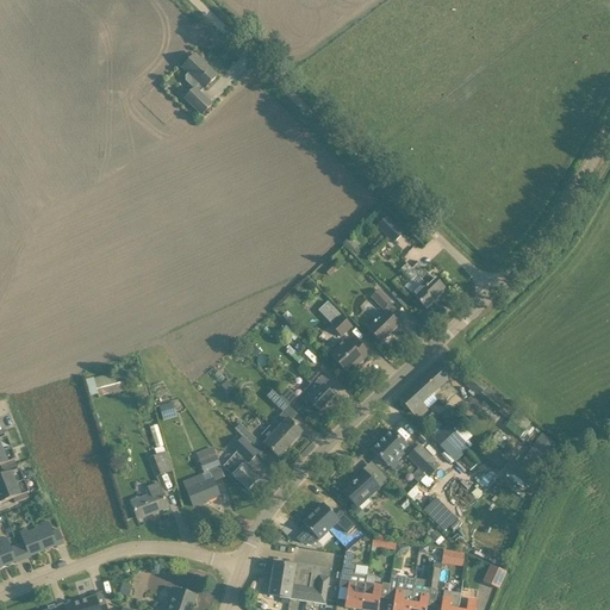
[(195,55),(182,68),(188,74),(185,76),(185,82),(193,91),(185,99),(203,116),(212,105),(200,93),(204,89),(205,89),(218,76),(195,55)]
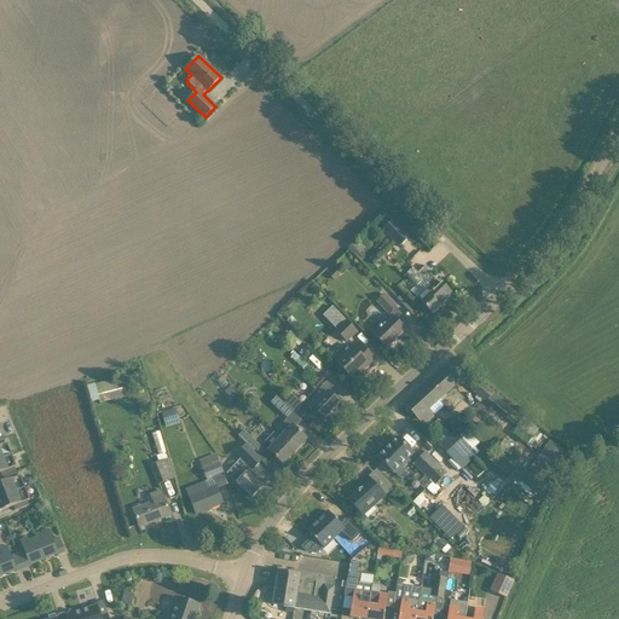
[(410,237),(393,220),(383,231),(400,247),(410,237)]
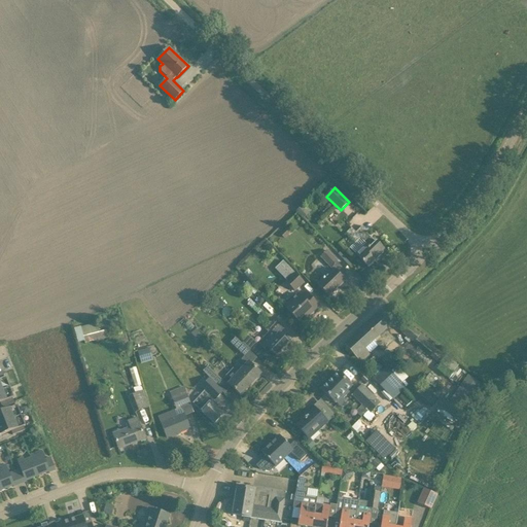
[(302,206),(296,211),(304,219),(309,214),(302,206)]
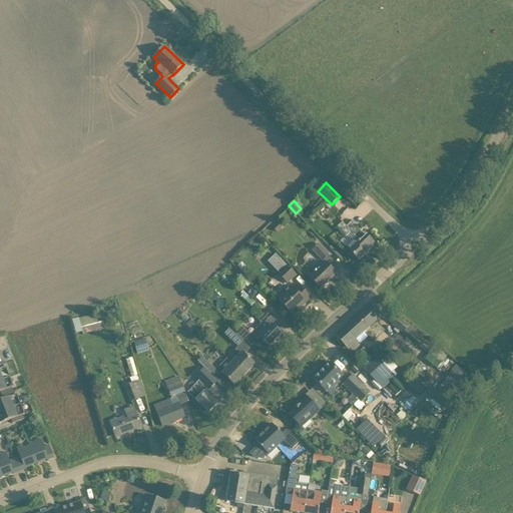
[(353,254),(353,255),(359,261),(376,244),(367,234),(366,236),(352,221),(347,226),(343,222),(338,226),(347,236),(351,232),(356,237),(352,241),(346,247),(353,254)]
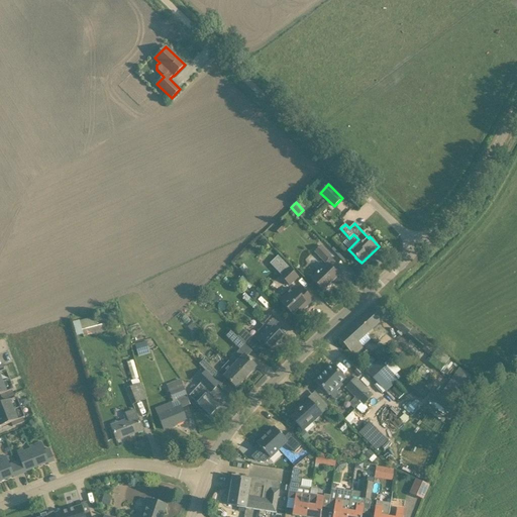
[(275,230),(279,234),(286,228),(282,224),(275,230)]
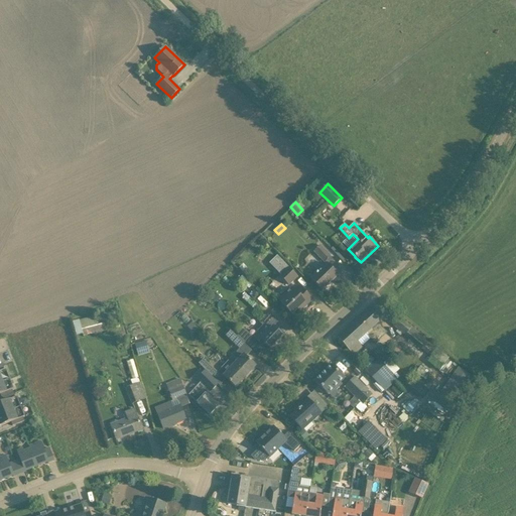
[(324,263),(331,256),(320,245),(313,252),(324,263)]
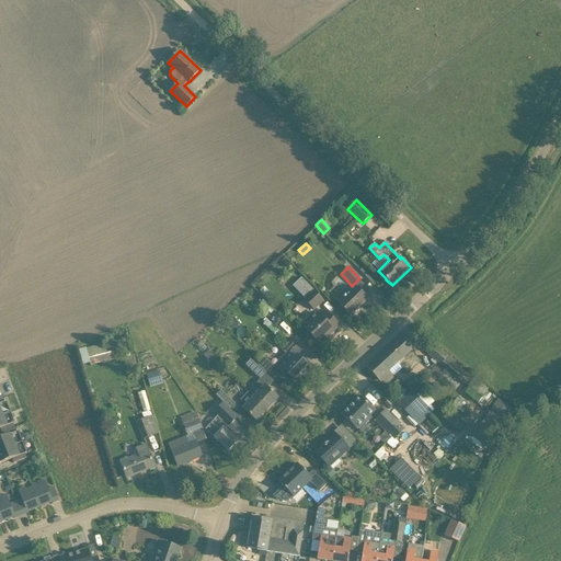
[(355,287),(339,304),(351,316),(368,299),(355,287)]
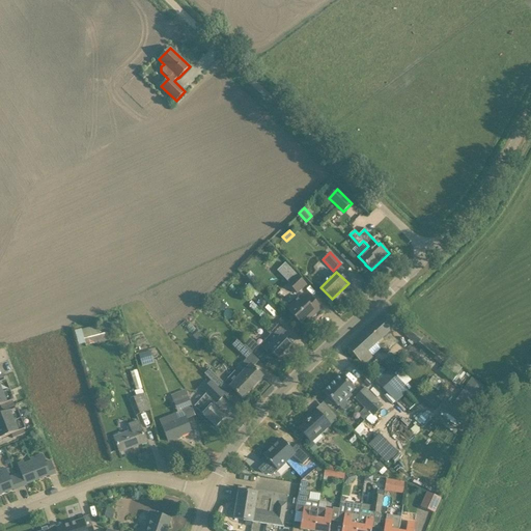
[(298,295),(307,285),(297,275),(287,283),(298,295)]
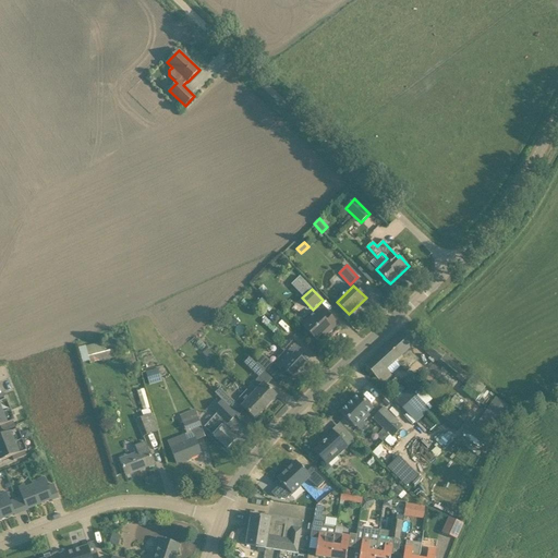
[(316,312),(302,326),(316,340),(323,335),(325,337),(338,325),(323,310),(318,314),(316,312)]
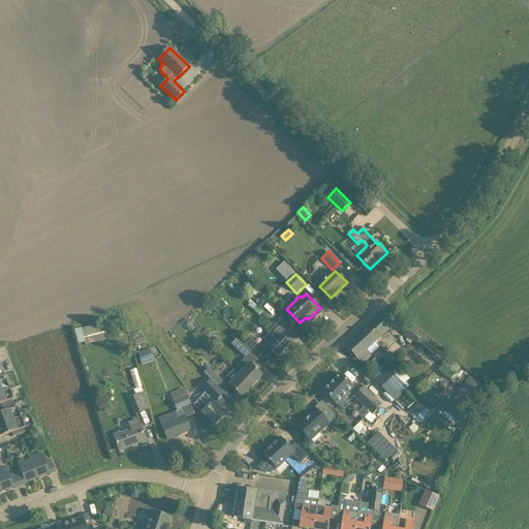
[(367,350),(375,343),(384,352),(396,342),(386,332),(394,325),(389,321),(382,314),(346,346),(353,354),(363,365),(372,355),(367,350)]
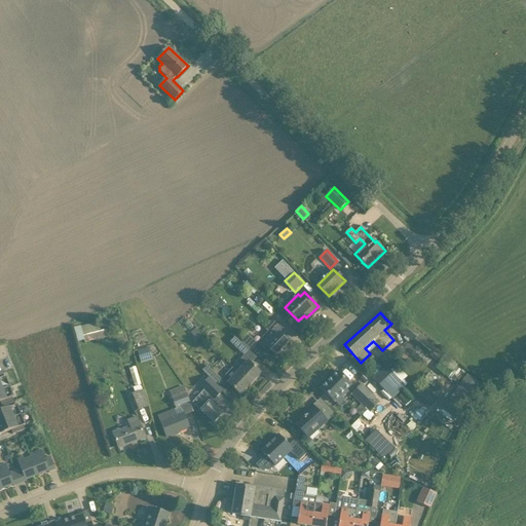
[(249,336),(241,343),(249,350),(250,349),(251,349),(260,359),(266,352),(269,349),(276,357),(284,348),(289,342),(279,334),(276,332),(282,326),(274,320),(269,325),(268,326),(265,329),(268,332),(258,344),(249,336)]
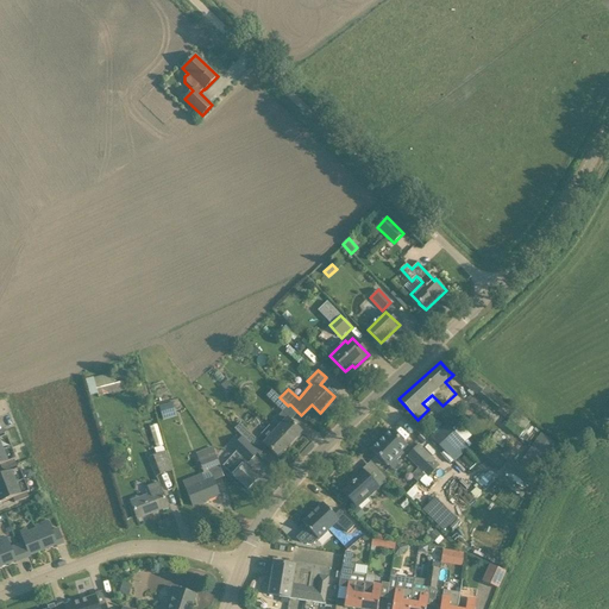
[(113,374),(94,378),(98,395),(99,397),(108,395),(106,387),(115,384),(114,380),(113,374)]
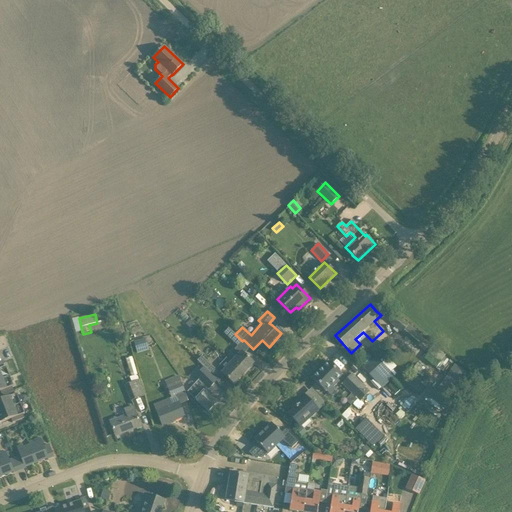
[(431,343),(395,314),(389,322),(405,335),(404,336),(424,352),(431,343)]
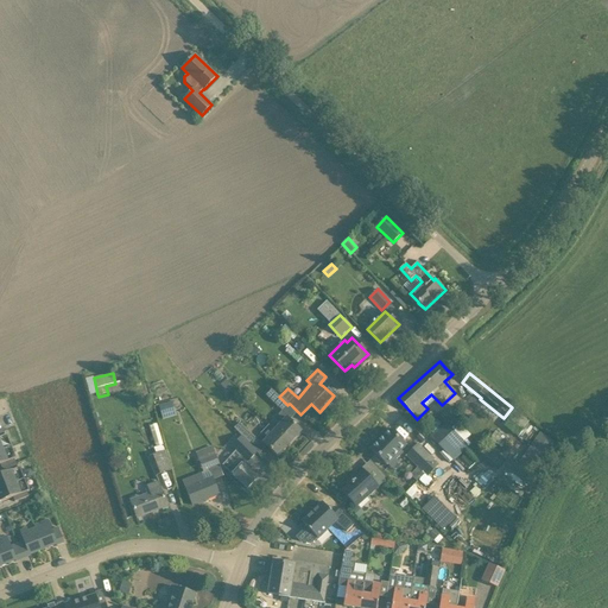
[(221,386),(225,390),(227,393),(233,388),(229,385),(226,380),(221,386)]
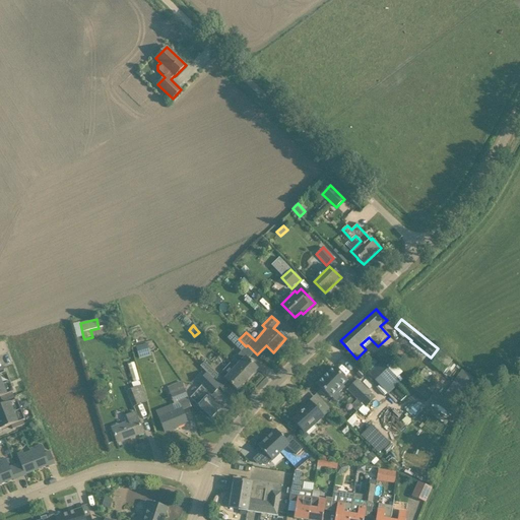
[(232,333),(228,338),(241,351),(238,355),(243,361),(236,368),(248,380),(258,369),(248,360),(246,359),(247,356),(242,351),(246,346),(239,339),(232,333)]
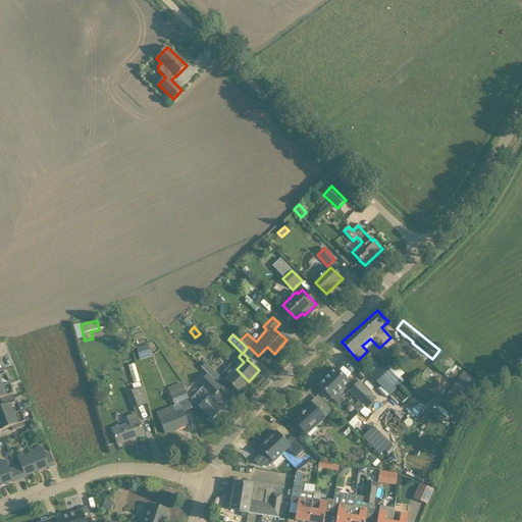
[(137,348),(137,349),(140,360),(152,357),(148,345),(137,348)]
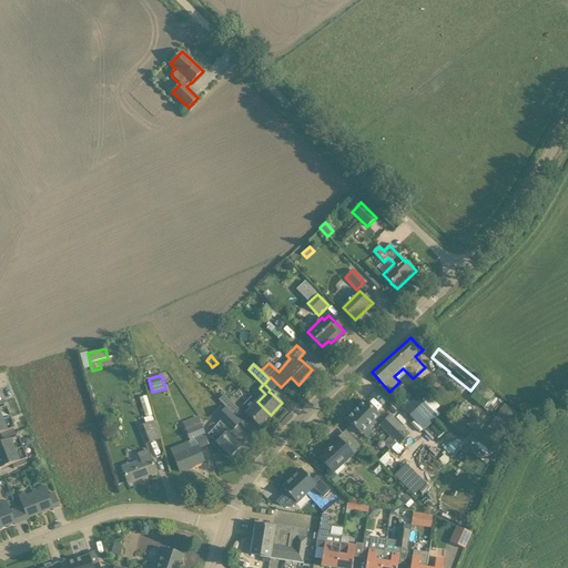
[(494,394),(480,384),(474,391),(475,392),(488,402),(494,394)]
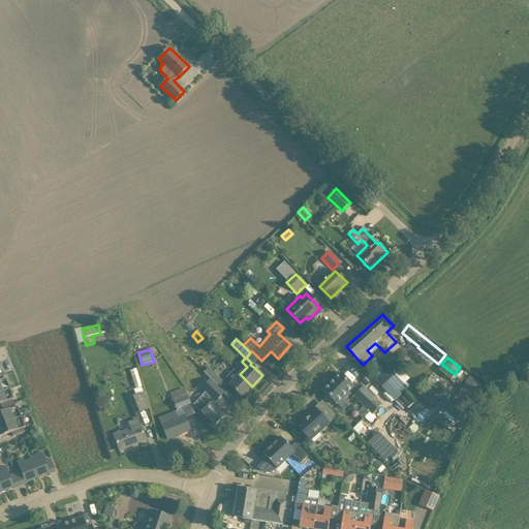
[(387,368),(375,380),(395,401),(407,390),(387,368)]
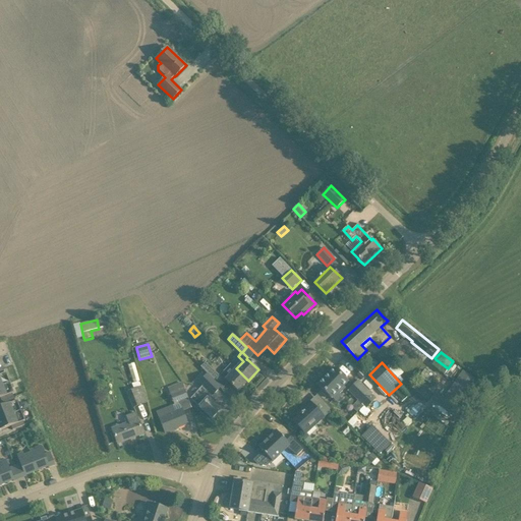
[(403,373),(393,362),(387,367),(398,379),(403,373)]
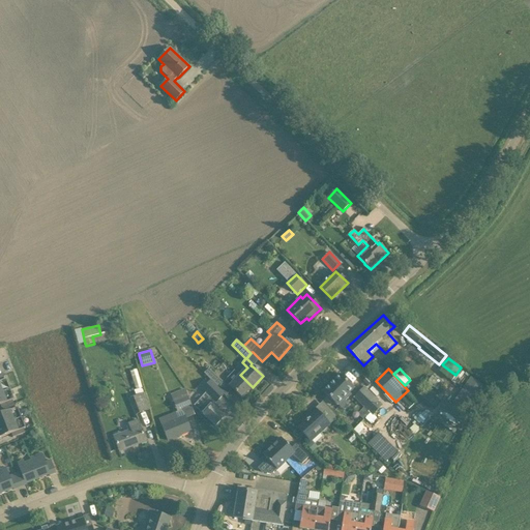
[(204,375),(213,384),(217,388),(223,383),(209,370),(204,374),(204,375)]
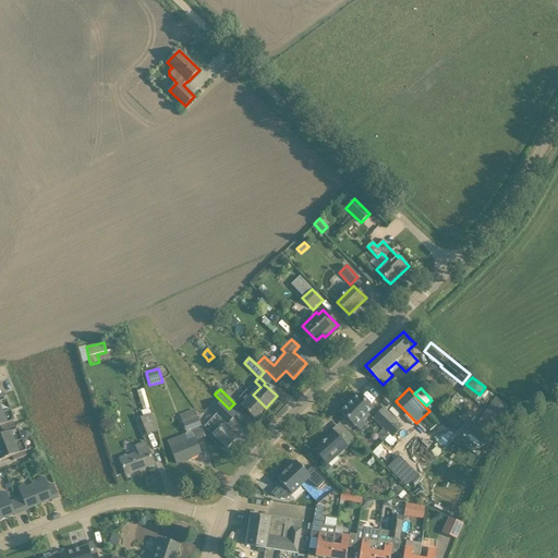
[(240,398),(234,403),(241,409),(242,408),(255,420),(266,408),(253,395),(247,390),(240,398)]
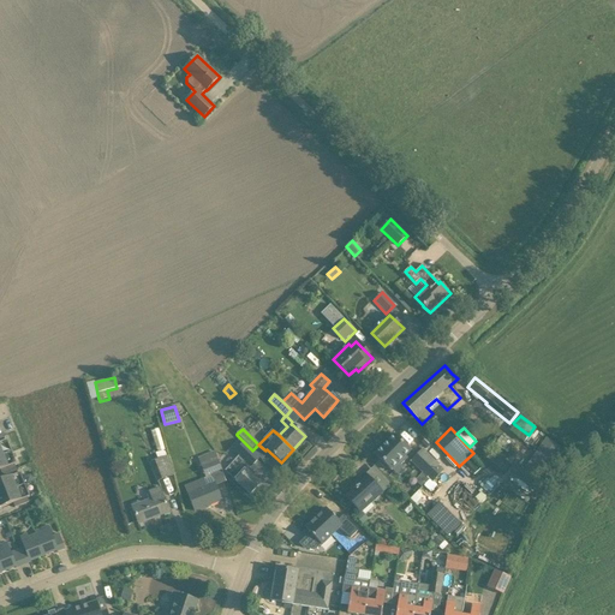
[(375,455),(390,471),(392,470),(398,464),(400,466),(407,459),(405,457),(411,451),(395,435),(375,455)]
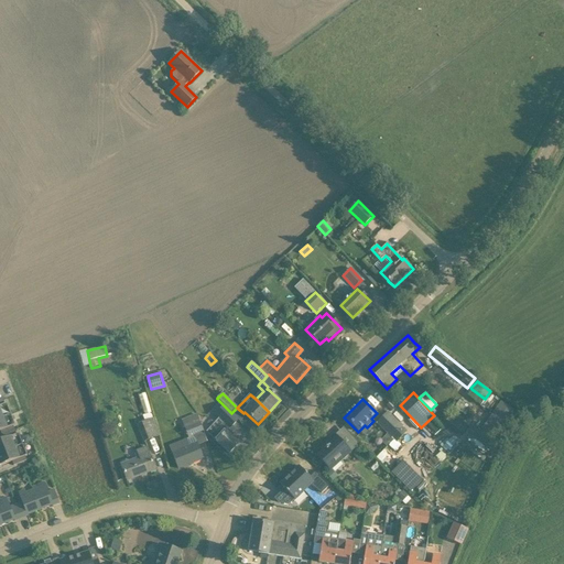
[(4,404),(3,400),(0,401),(0,431),(0,432),(1,434),(2,435),(15,431),(14,431),(13,426),(15,425),(11,415),(11,414),(7,403),(4,404)]
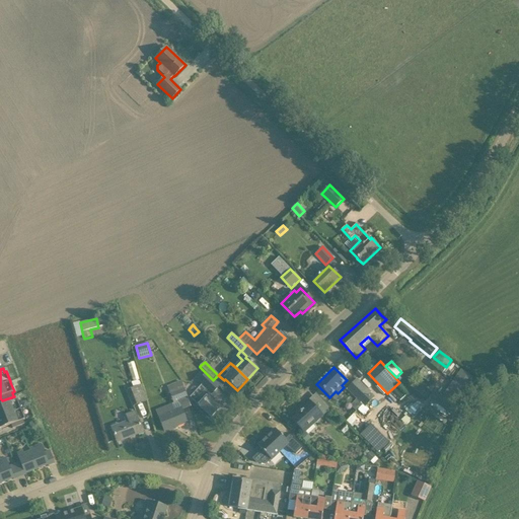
[(216,399),(211,395),(219,387),(205,374),(202,378),(205,381),(202,384),(203,384),(190,397),(200,406),(204,411),(211,418),(220,408),(214,401),(216,399)]
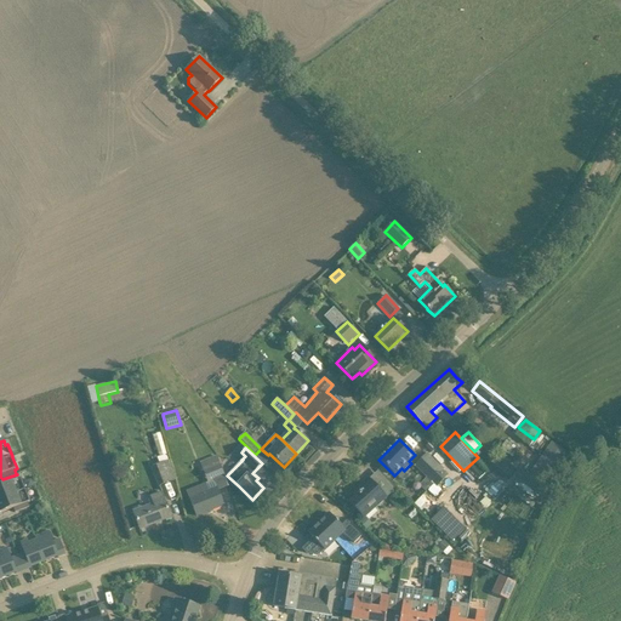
[(517,455),(512,461),(502,453),(499,457),(516,471),(523,460),(517,455)]
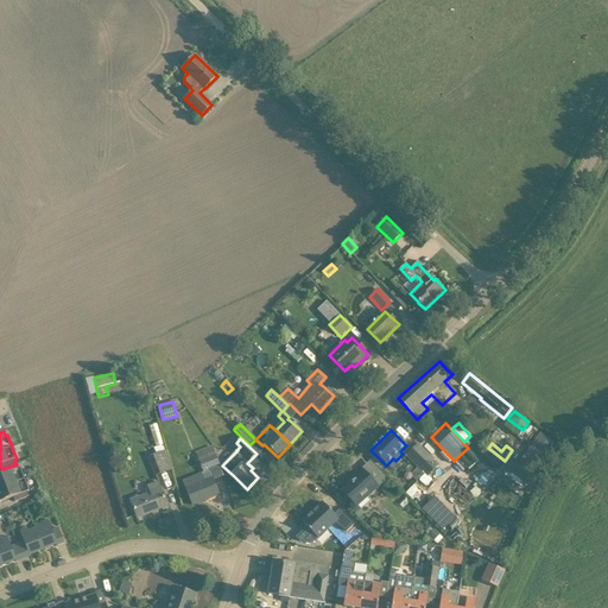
[(423,473),(428,477),(438,466),(434,461),(435,461),(435,460),(422,447),(418,444),(405,456),(423,473)]
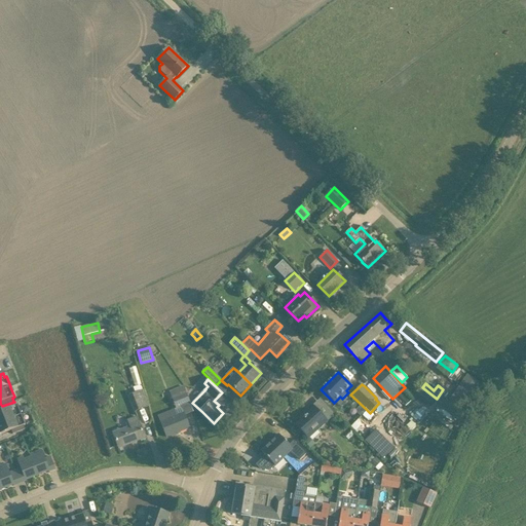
[(190,428),(182,407),(190,404),(184,386),(170,391),(176,409),(175,411),(158,417),(166,438),(190,428)]
